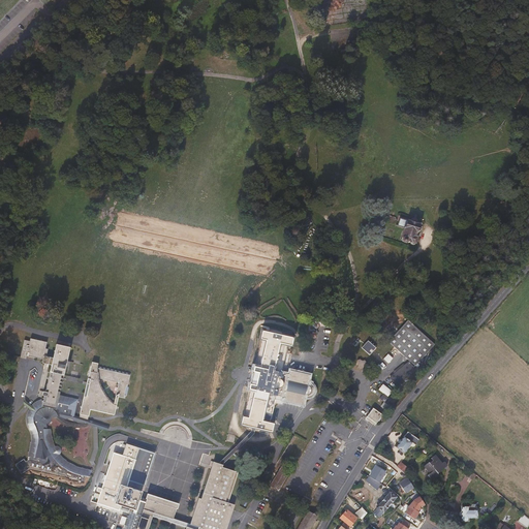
[(397,218),(384,214),(382,221),(395,224),(397,218)]
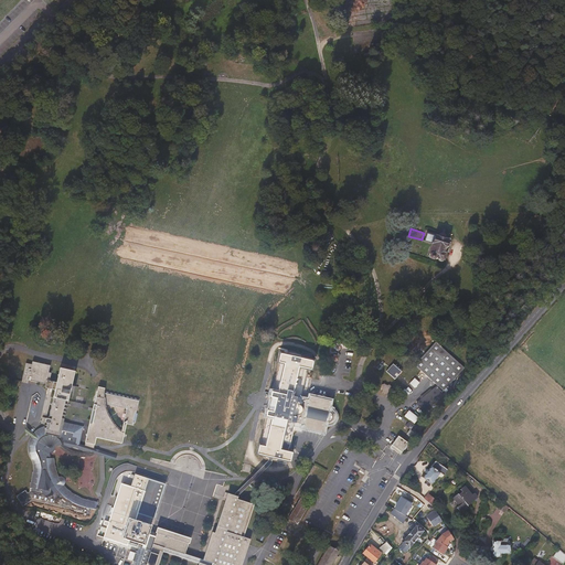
[(439,234),(426,230),(424,235),(426,236),(424,241),(432,244),(428,254),(430,255),(429,257),(430,258),(434,259),(436,258),(444,260),(446,253),(445,253),(446,248),(447,248),(450,238),(447,236),(447,235),(445,233),(443,233),(439,233),(439,234)]
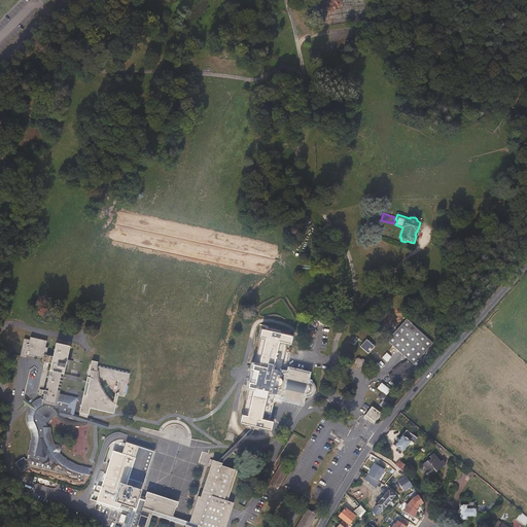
[(432,343),(407,319),(387,341),(397,350),(402,354),(414,364),(432,343)]
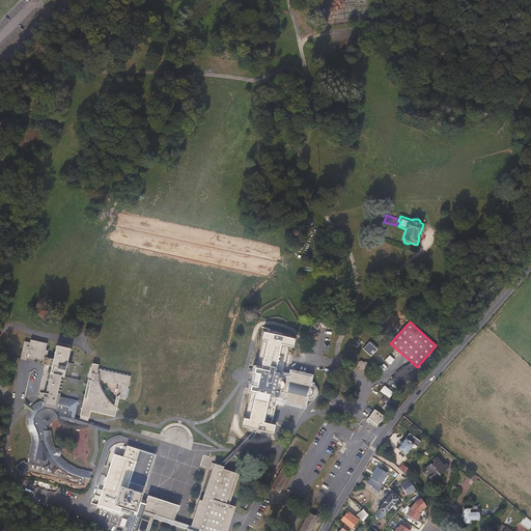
[(281,332),(272,330),(271,331),(271,332),(270,333),(263,332),(261,340),(262,340),(256,368),(255,367),(254,372),(255,373),(252,386),(251,386),(250,390),(251,391),(245,418),(244,418),(242,426),(249,427),(248,429),(248,430),(249,431),(252,432),(255,432),(259,434),(261,432),(261,430),(273,434),(275,425),(271,424),(272,420),(276,404),(283,406),(284,402),(304,407),(306,399),(307,400),(310,400),(312,399),(314,398),(315,396),(316,395),(316,392),(316,391),(316,389),(315,387),(314,386),(312,385),(310,384),(311,376),(291,371),(290,375),(283,373),(288,351),(287,350),(288,346),(292,347),(295,339),(284,336),(284,335),(283,334),(282,333),(281,332)]
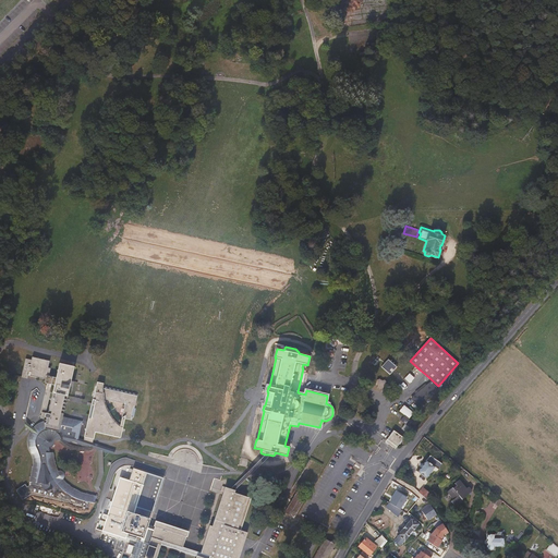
[(59,432),(63,416),(70,386),(73,387),(74,381),(71,380),(74,366),(59,363),(56,378),(49,376),(50,368),(48,368),(49,361),(33,358),(32,360),(25,359),(22,377),(27,379),(28,375),(46,379),(45,383),(55,385),(48,413),(46,413),(45,417),(47,417),(46,423),(44,423),(44,422),(41,422),(38,424),(34,427),(36,428),(35,429),(33,433),(31,433),(28,436),(27,440),(27,443),(28,446),(28,449),(29,451),(32,455),(33,461),(34,462),(33,466),(29,481),(32,483),(41,484),(41,486),(45,489),(55,482),(58,485),(61,488),(64,492),(69,495),(72,497),(76,499),(82,500),(86,502),(89,502),(94,504),(95,496),(88,495),(82,493),(79,492),(75,489),(72,487),(70,486),(65,483),(63,480),(64,478),(64,476),(64,475),(63,473),(62,472),(61,471),(60,471),(58,471),(56,466),(55,460),(53,458),(53,452),(49,452),(49,448),(51,448),(53,446),(55,444),(55,441),(58,440),(61,439),(53,431),(59,432)]
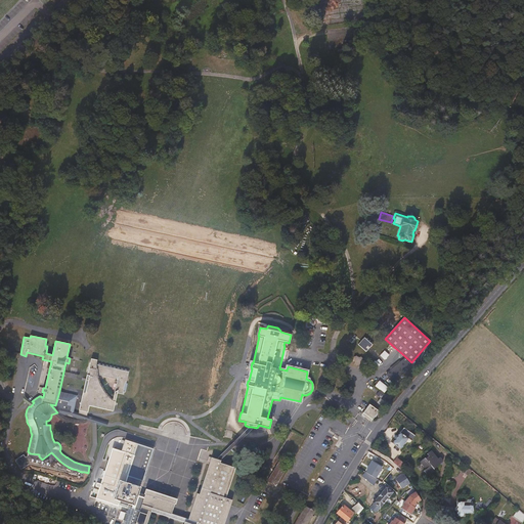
[(366,351),(373,343),(364,336),(357,344),(366,351)]
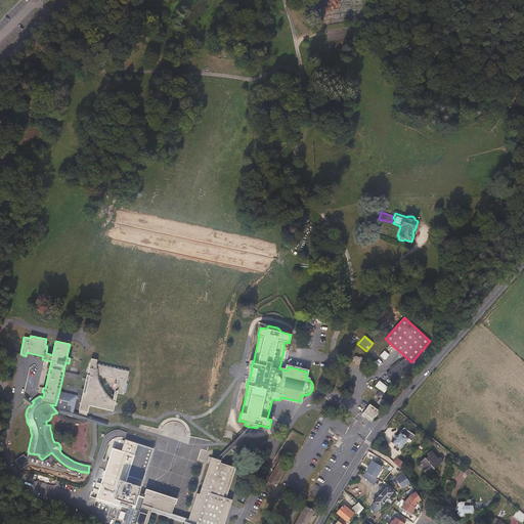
[(380,354),(385,358),(389,353),(384,349),(380,354)]
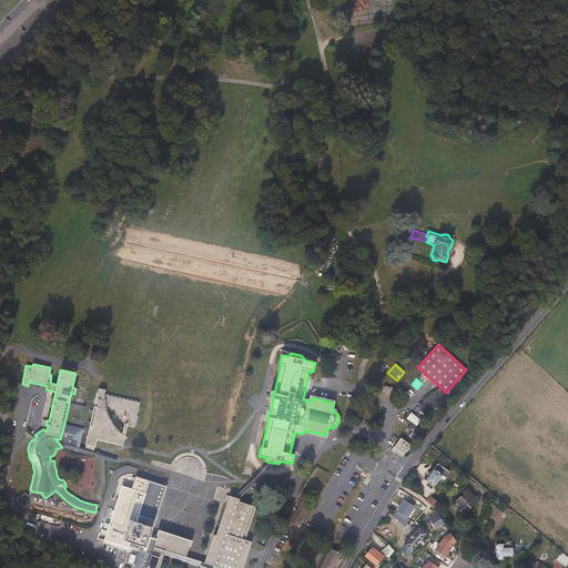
[(388,387),(386,386),(384,387),(383,389),(385,392),(385,394),(387,396),(389,395),(389,393),(393,392),(393,388),(391,387),(388,387)]
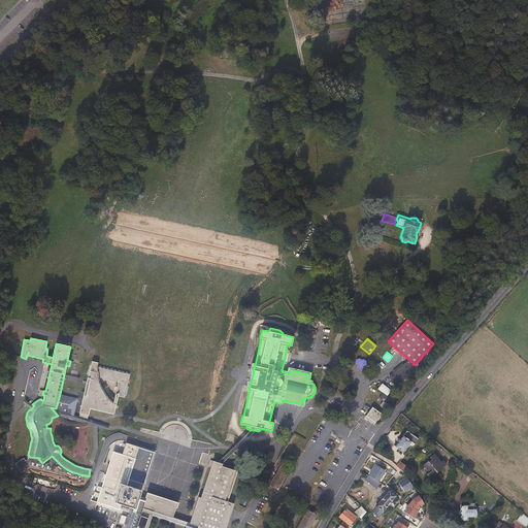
[(414,369),(407,361),(389,376),(395,385),(414,369)]
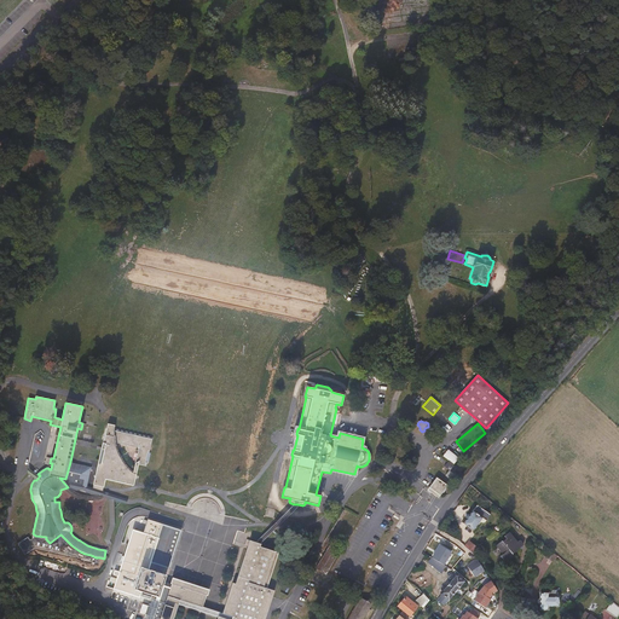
[(106,429),(106,428),(93,487),(93,489),(103,492),(105,479),(134,486),(139,464),(146,467),(146,463),(149,463),(151,453),(150,452),(152,439),(151,439),(150,438),(149,437),(149,438),(146,438),(146,437),(144,437),(144,438),(143,438),(142,435),(140,435),(139,437),(138,437),(137,434),(136,434),(134,435),(133,435),(132,433),(131,433),(129,434),(128,434),(127,432),(126,432),(126,433),(125,433),(123,432),(121,431),(121,432),(120,432),(119,431),(116,429),(116,431),(114,431),(106,429)]
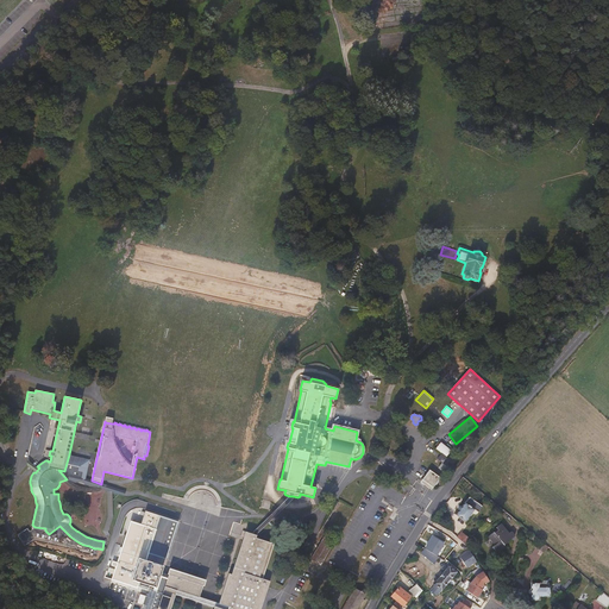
[(451,460),(441,453),(437,459),(441,463),(443,462),(447,465),(451,460)]
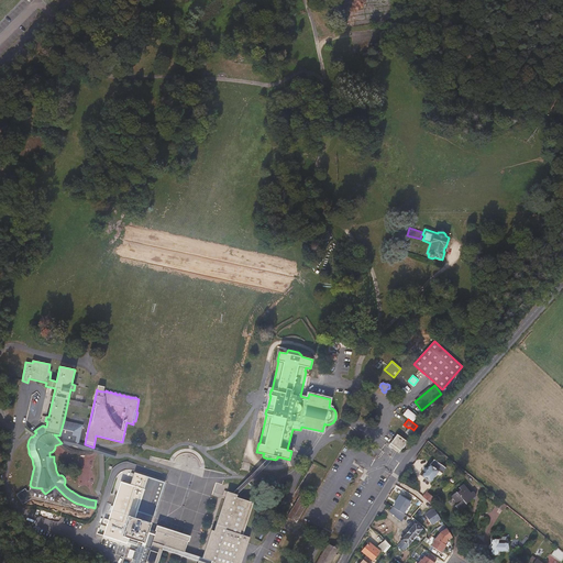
[(64,420),(59,435),(59,437),(79,441),(83,429),(78,423),(64,420)]
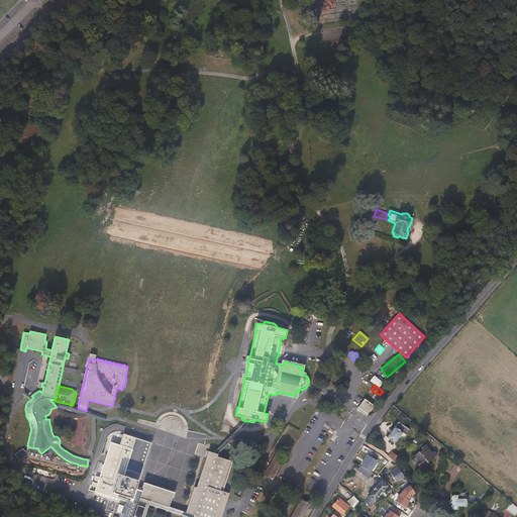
[(32,398),(22,391),(23,396),(30,401),(32,398)]
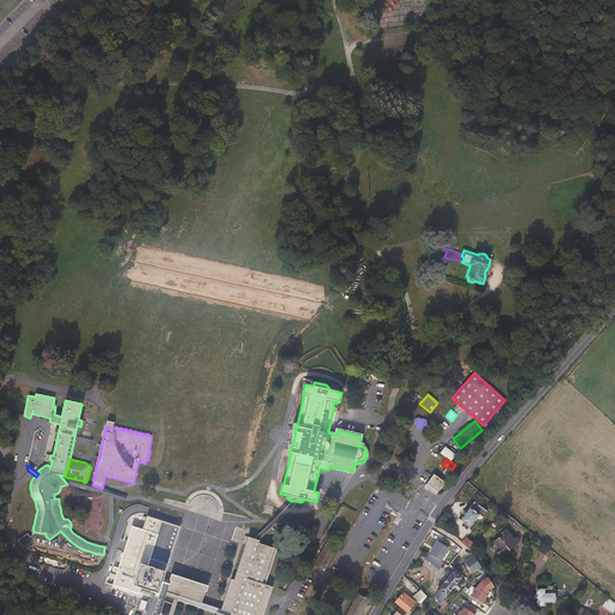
[(65,476),(59,475),(67,484),(64,485),(65,488),(66,489),(69,490),(71,493),(76,495),(79,496),(82,497),(87,497),(94,497),(97,497),(101,496),(103,497),(109,497),(109,523),(105,538),(111,548),(112,542),(108,537),(114,523),(114,499),(120,499),(125,501),(126,496),(102,489),(93,485),(93,484),(87,482),(65,477),(65,476)]
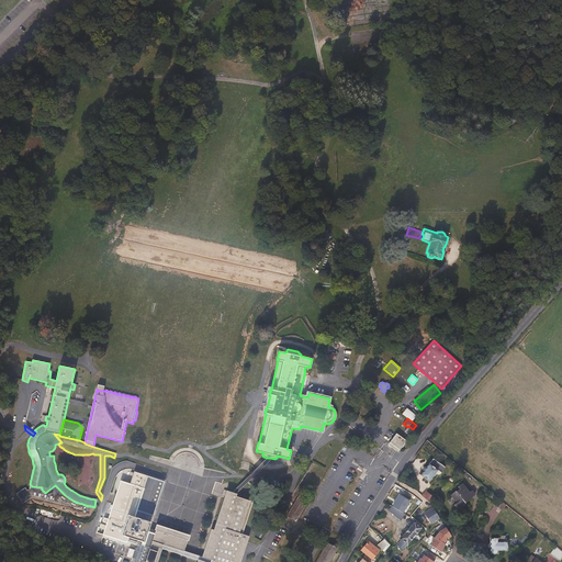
[(406,441),(396,434),(389,445),(398,451),(406,441)]
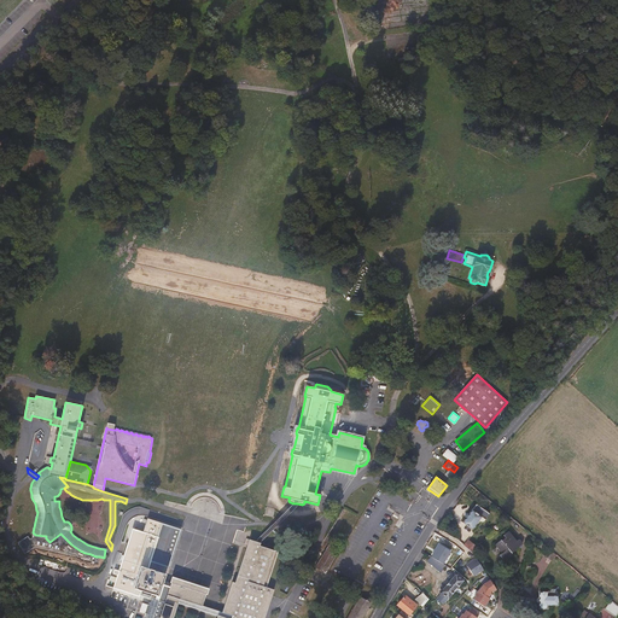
[(297,503),(293,503),(293,505),(257,540),(257,542),(261,543),(261,542),(296,507),(297,503)]
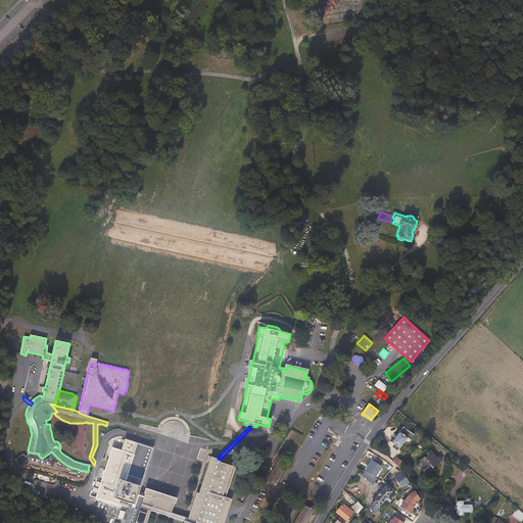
[(407,437),(399,432),(392,442),(399,447),(407,437)]
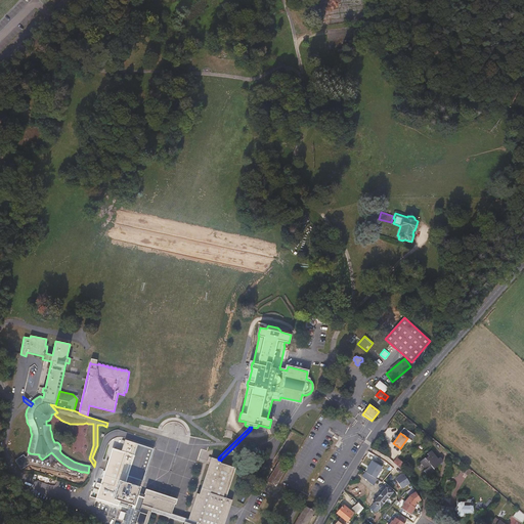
[(301,439),(293,434),(280,454),(289,460),(301,439)]
